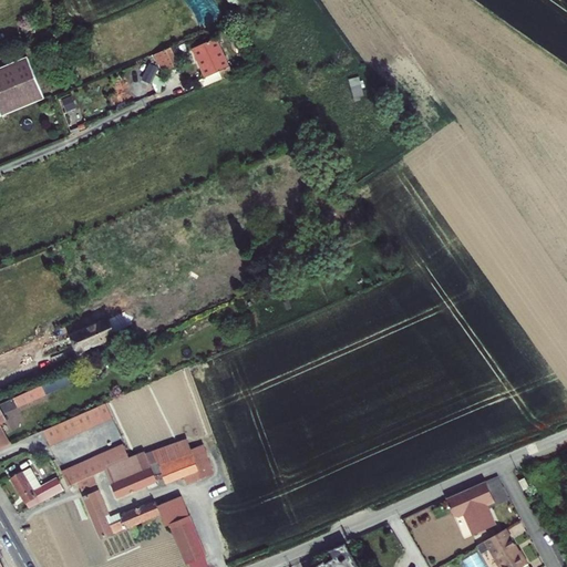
[(193,50),(208,84),(230,75),(215,40),(193,50)]
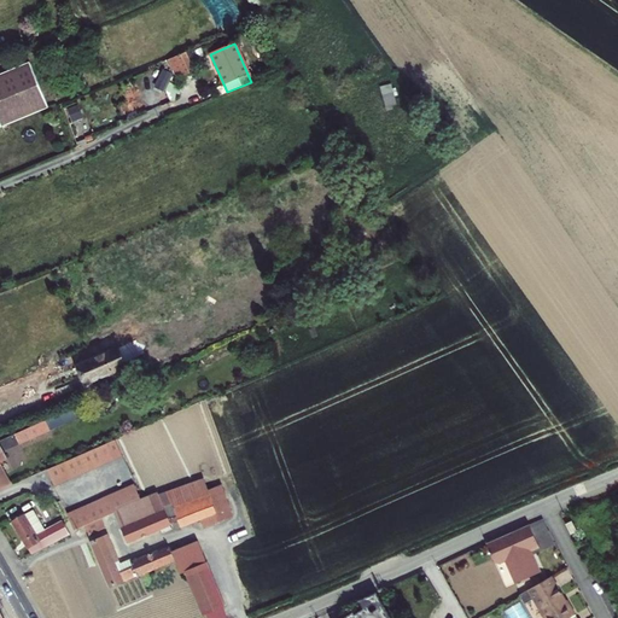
[(167,60),(174,75),(174,77),(193,70),(185,52),(167,60)]
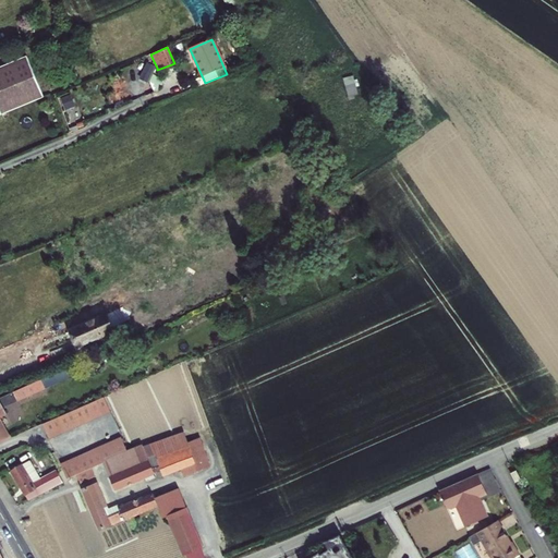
[(68,53),(60,57),(67,74),(70,73),(74,71),(68,53)]
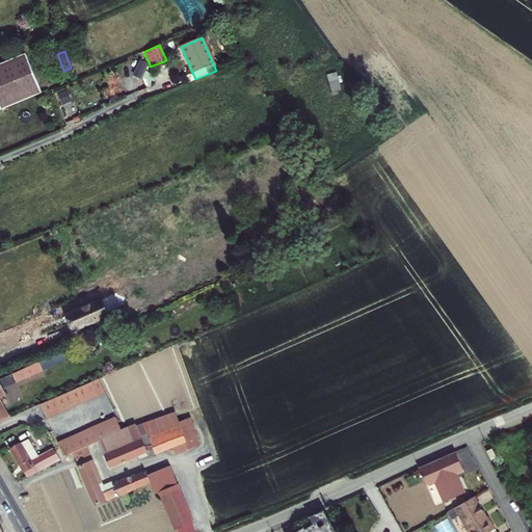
[(0,108),(1,110),(42,92),(25,53),(0,63),(0,108)]
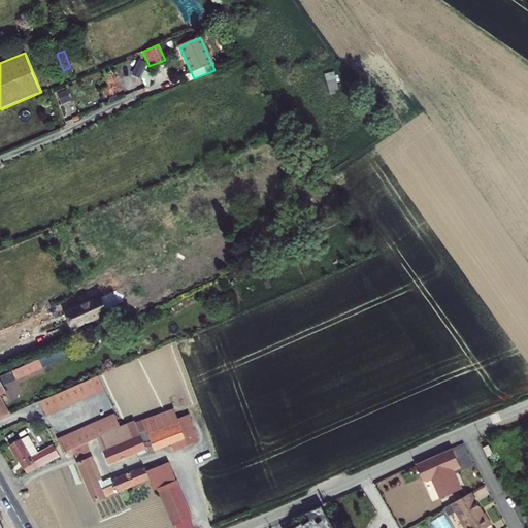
[(89,321),(90,323),(123,308),(116,292),(70,311),(73,319),(71,320),(74,327),(89,321)]
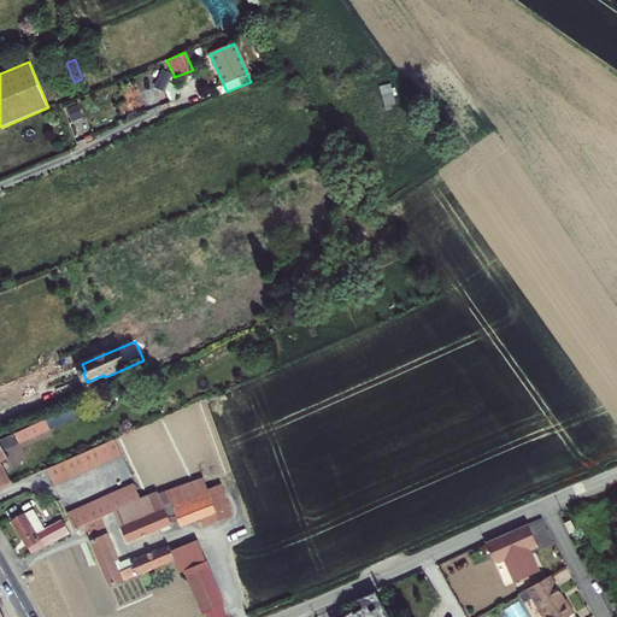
[(103,394),(89,400),(92,405),(104,400),(103,394)]
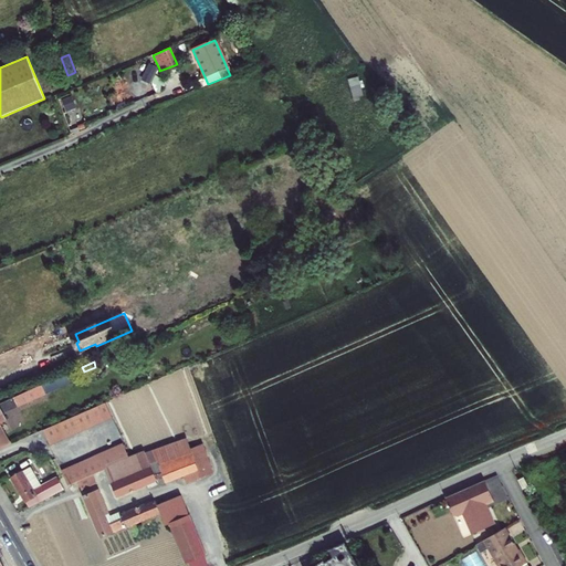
[(3,415),(45,395),(40,385),(0,401),(0,423),(7,420),(3,415)]
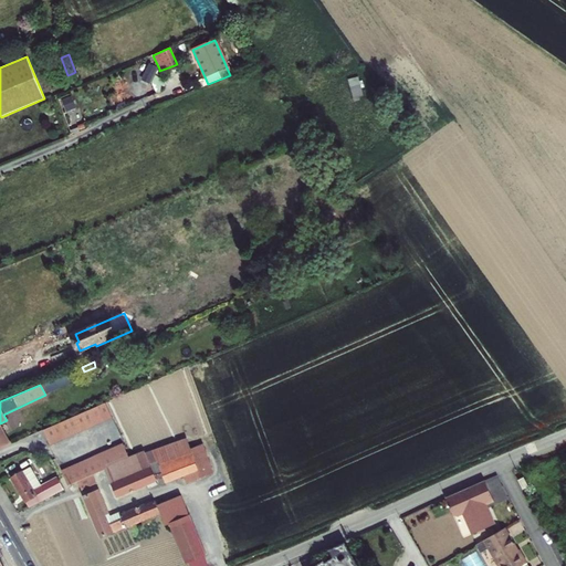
[(51,444),(73,435),(82,431),(104,421),(112,418),(104,402),(43,430),(51,444)]
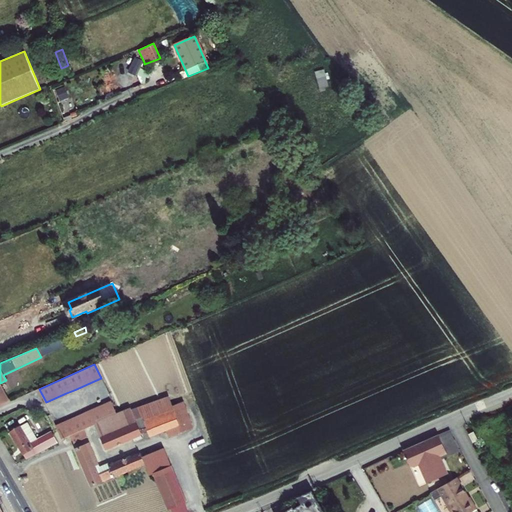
[(0,406),(10,402),(0,383),(0,406)]
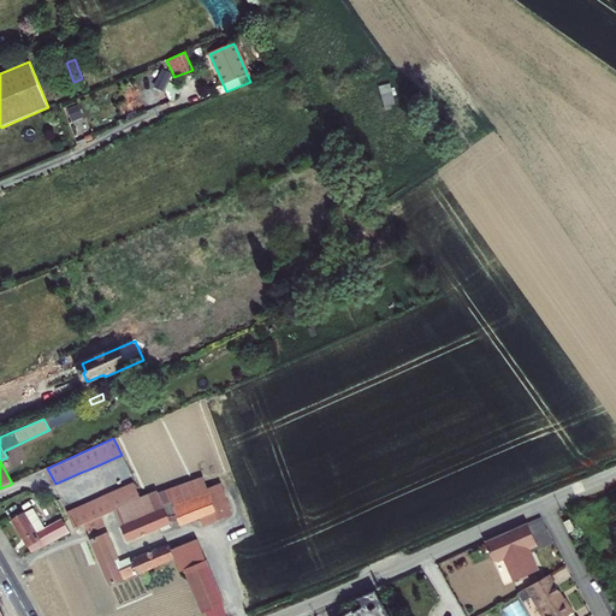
[(120,527),(128,542),(178,520),(181,526),(200,517),(202,526),(231,515),(220,484),(207,489),(203,478),(158,492),(141,499),(116,510),(113,511),(120,527)]
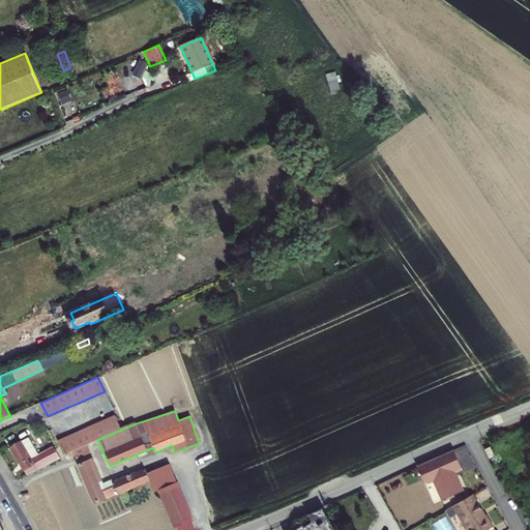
[(114,415),(57,440),(63,454),(72,450),(86,445),(97,440),(99,439),(121,430),(114,415)]
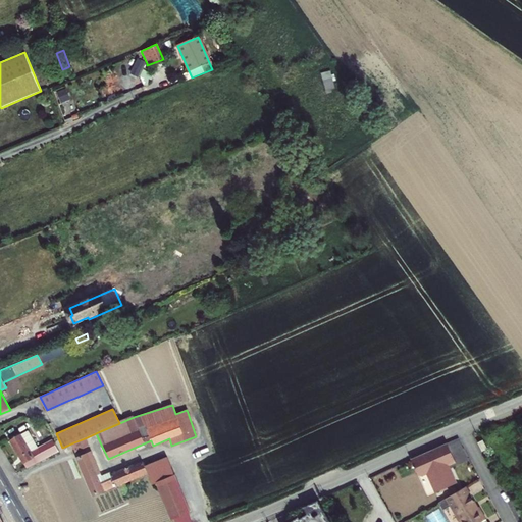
[(27,468),(58,452),(57,450),(52,439),(38,448),(28,431),(11,440),(27,468)]
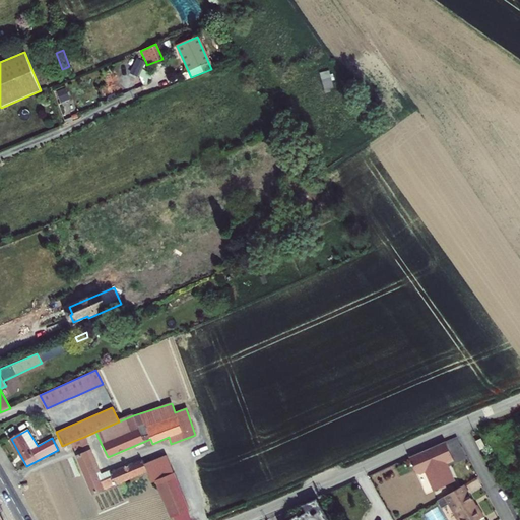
[(71,442),(75,450),(87,445),(84,437),(71,442)]
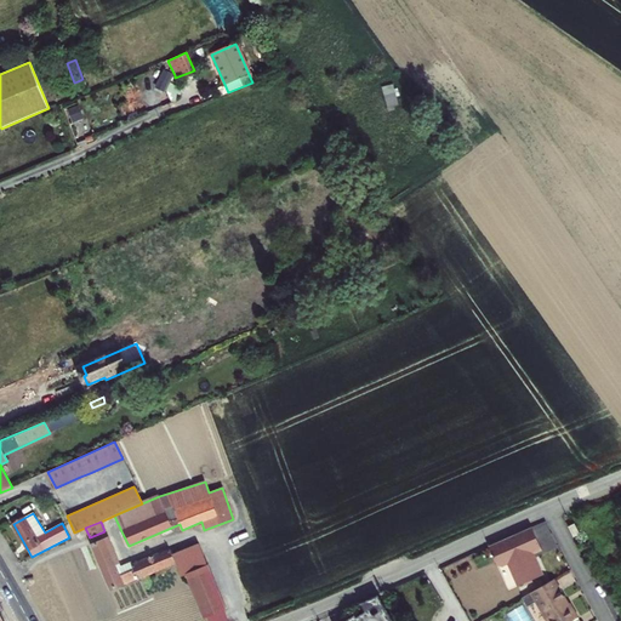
[(574,523),(569,527),(574,536),(579,534),(574,523)]
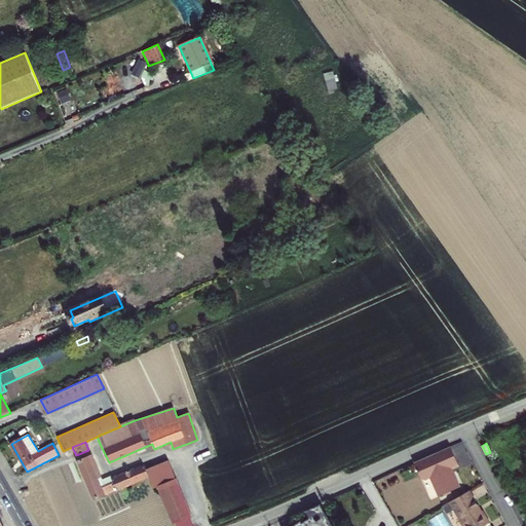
[(449,448),(445,450),(413,464),(420,480),(423,481),(429,479),(438,497),(459,488),(450,470),(454,467),(457,466),(449,448)]
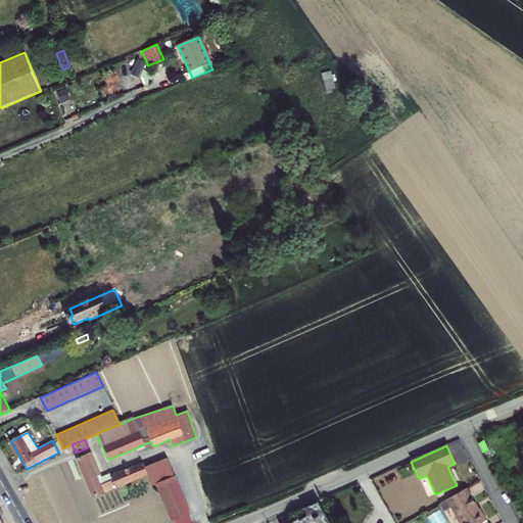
[(110,474),(99,478),(98,476),(101,475),(91,452),(77,458),(93,497),(147,475),(145,470),(142,463),(111,475),(110,474)]
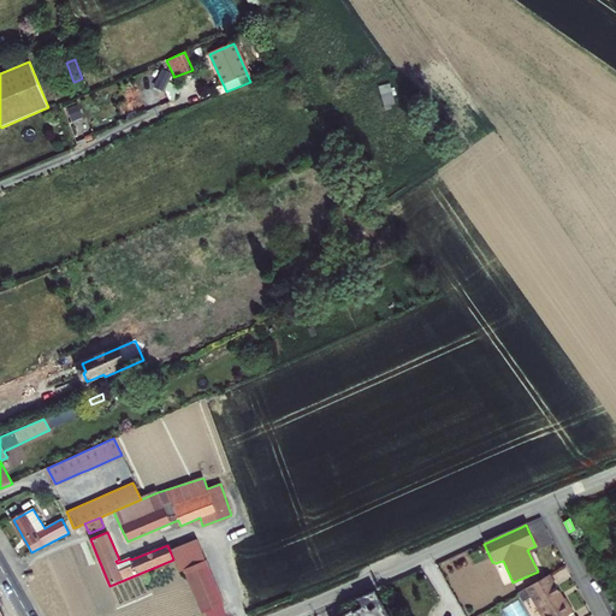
[(185,570),(185,569),(205,561),(196,543),(171,554),(173,560),(179,573),(185,570)]
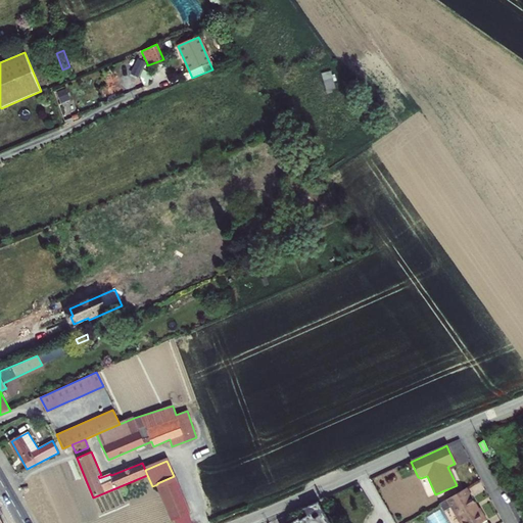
[(157,484),(173,521),(175,520),(188,514),(189,514),(174,476),(157,483),(157,484)]
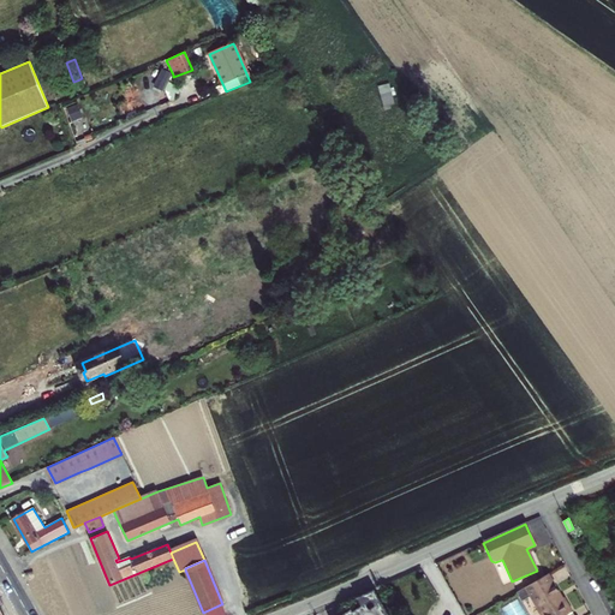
[(548,574),(547,575),(515,593),(521,603),(530,597),(539,614),(568,614),(572,613),(563,598),(562,599),(548,574)]
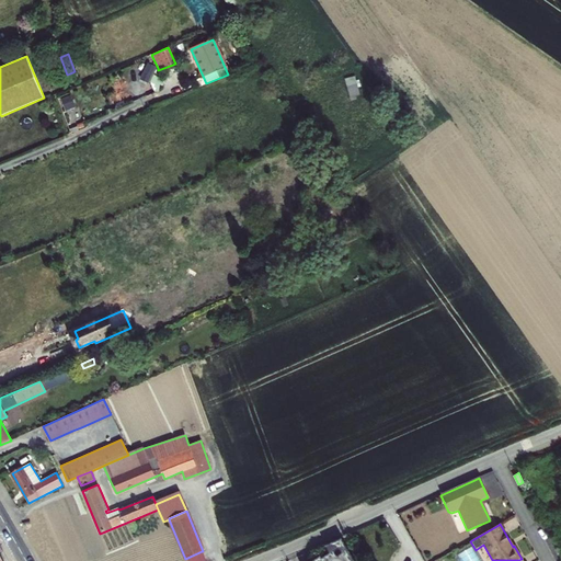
[(322,556),(313,560),(356,560),(344,539),(328,547),(332,553),(324,559),(322,556)]
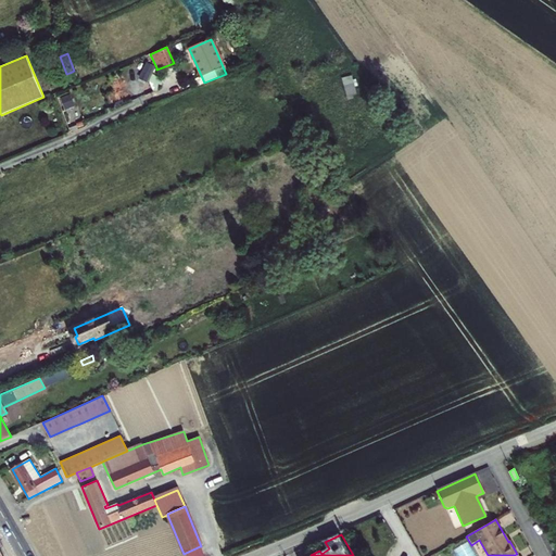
[(203,555),(200,546),(186,553),(186,555),(203,555)]
